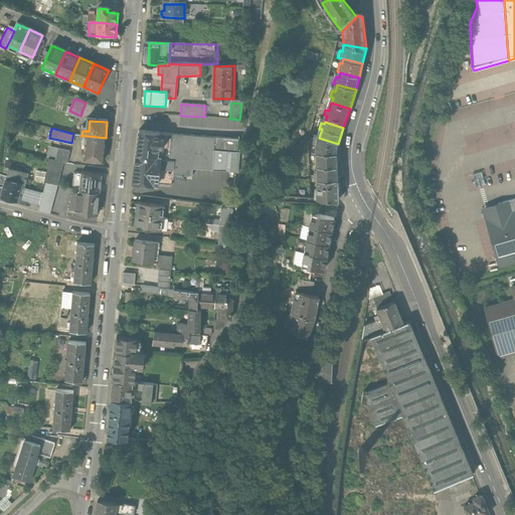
[(161,132),(138,130),(133,180),(163,183),(166,155),(158,155),(159,147),(164,148),(165,137),(161,136),(161,132)]
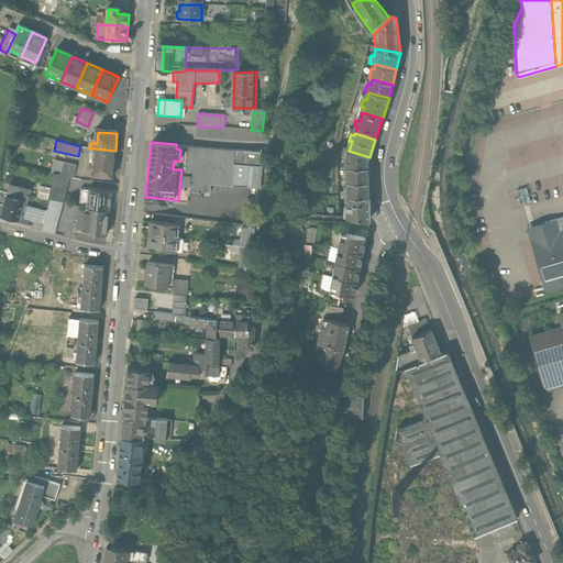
[(263,153),(176,144),(176,148),(180,150),(179,162),(174,161),(173,169),(181,169),(178,200),(187,201),(187,196),(202,197),(202,192),(212,194),(213,186),(236,188),(239,167),(261,169),(263,153)]
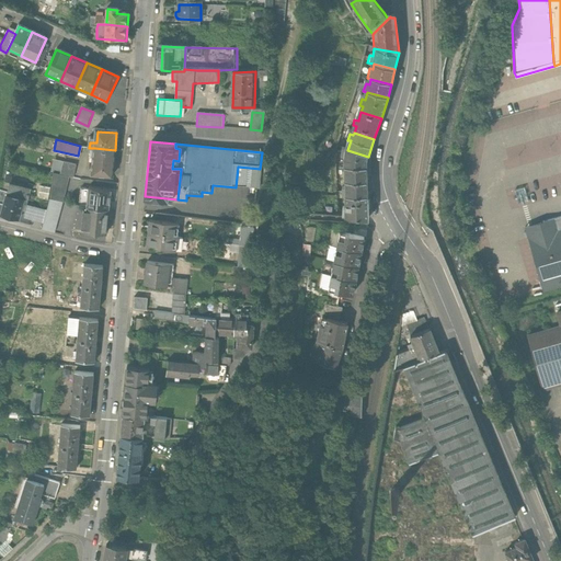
[(115,150),(94,148),(91,174),(113,176),(115,150)]
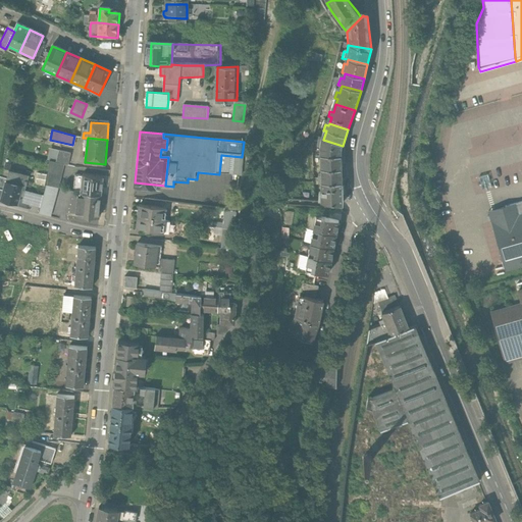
[(321,151),(321,158),(341,157),(341,154),(343,146),(323,140),(321,147),(318,147),(318,152),(321,151)]
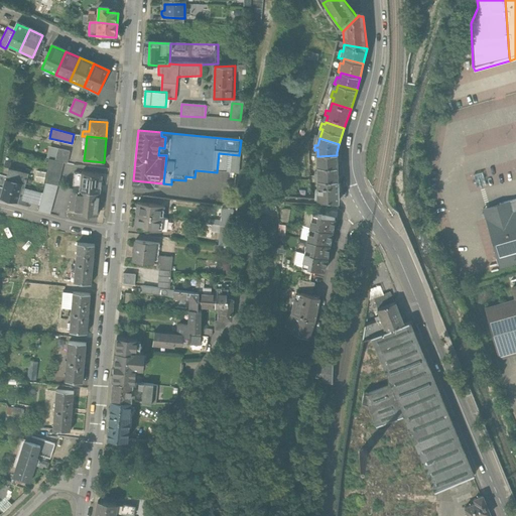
[(58,148),(55,161),(63,163),(68,163),(70,151),(58,148)]
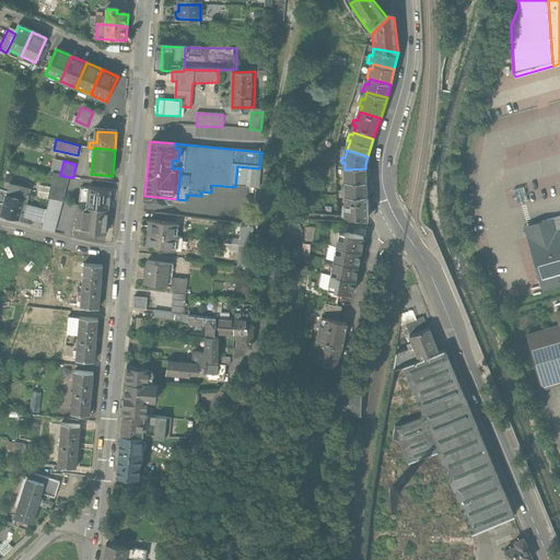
[(340,176),(340,185),(343,185),(366,184),(365,168),(345,170),(345,176),(340,176)]
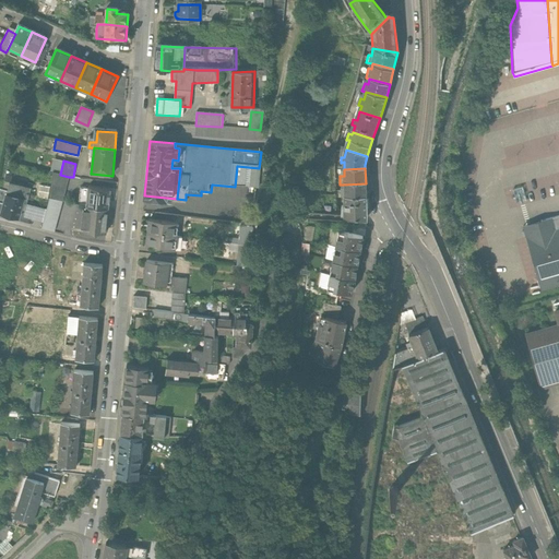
[(49,200),(61,203),(69,177),(60,175),(52,173),(49,200)]
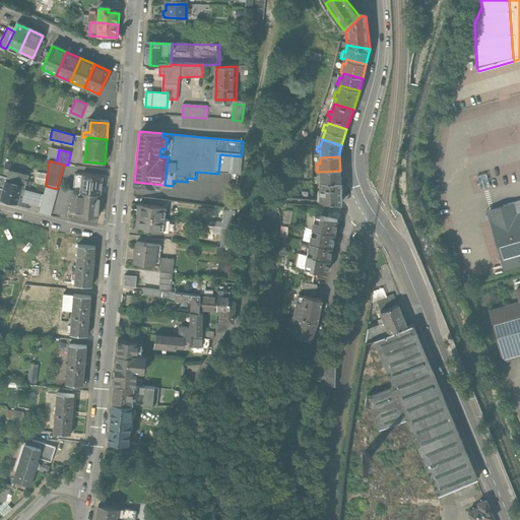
[(7,178),(7,181),(22,185),(20,193),(24,194),(30,175),(10,169),(7,178)]
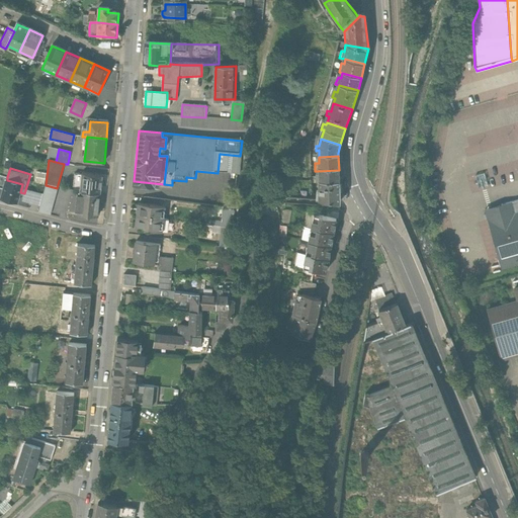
[(46,182),(48,172),(37,170),(35,181),(46,182)]
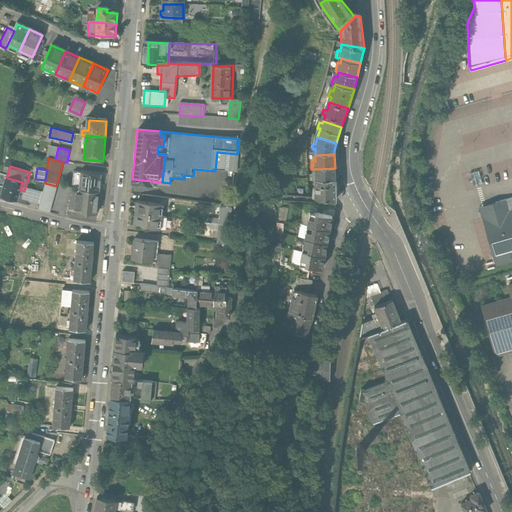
[(335,168),(314,169),(314,173),(311,173),(311,182),(315,181),(335,181),(335,168)]
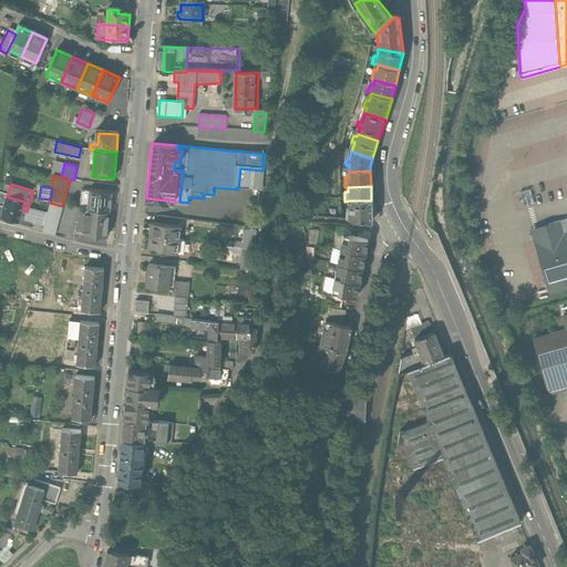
[(113,191),(90,187),(90,192),(81,191),(80,206),(88,207),(88,210),(110,214),(113,191)]
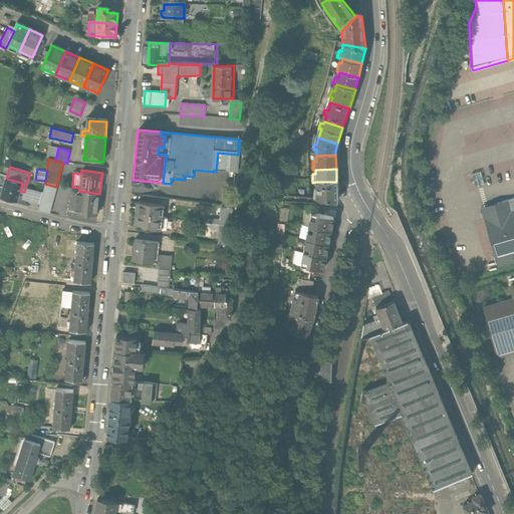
[(22,183),(7,179),(4,188),(2,197),(17,201),(20,191),(22,183)]
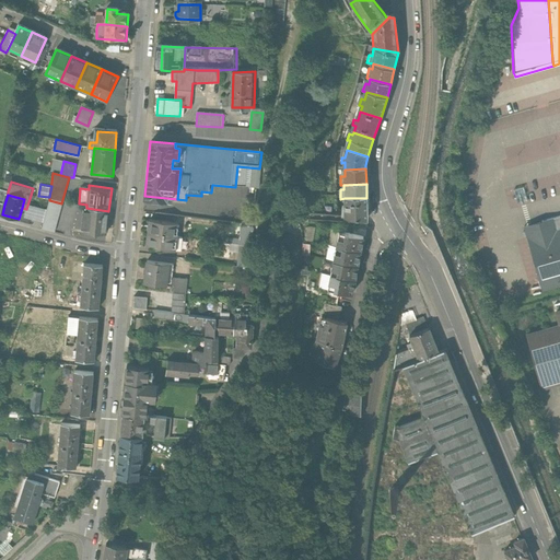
[(366,198),(345,198),(346,211),(342,211),(341,220),(366,222),(368,216),(366,198)]
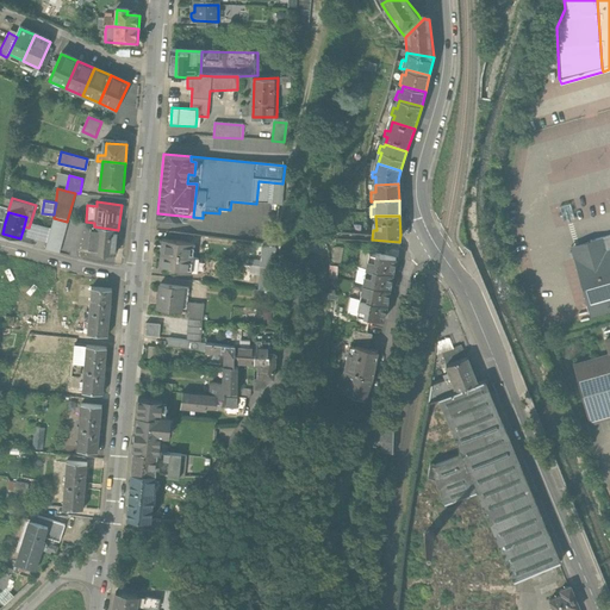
[(54,218),(45,249),(58,253),(67,222),(54,218)]
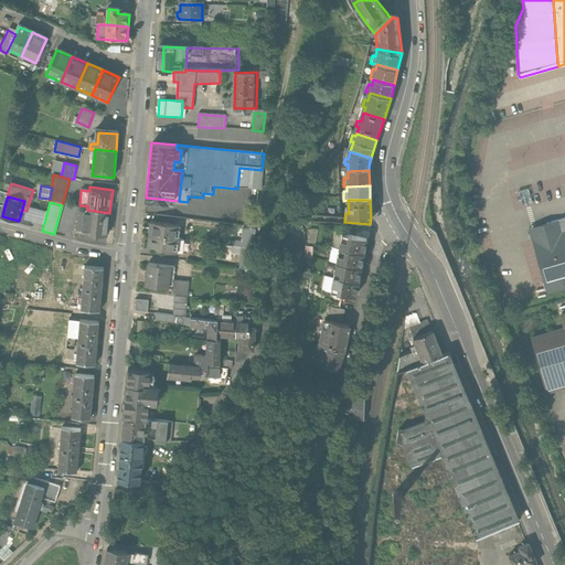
[(109,213),(87,210),(84,232),(106,235),(109,213)]
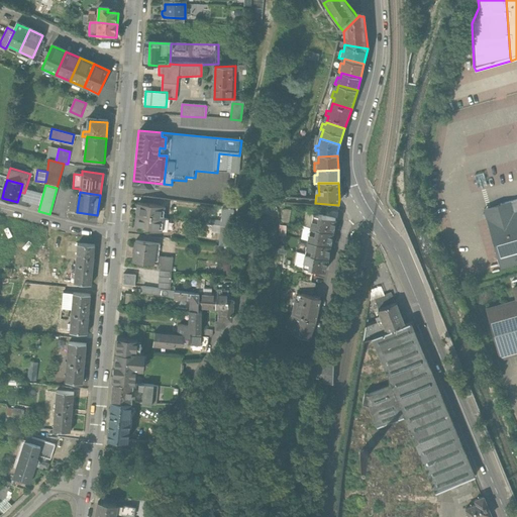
[(145,197),(144,204),(167,206),(170,207),(171,200),(145,197)]
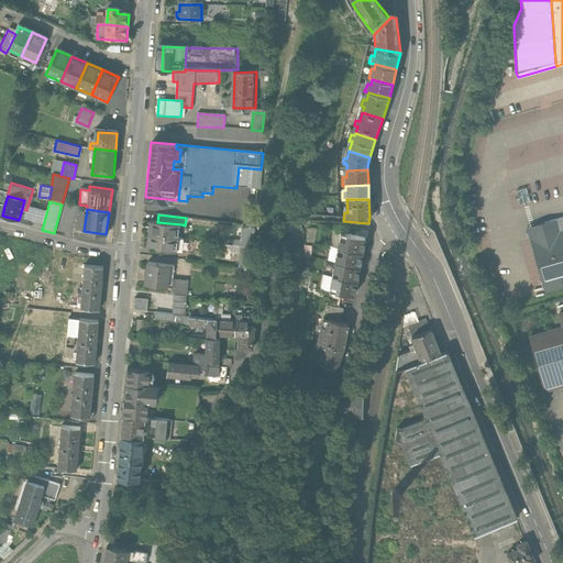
[(562,287),(562,217),(527,228),(544,293),(562,287)]
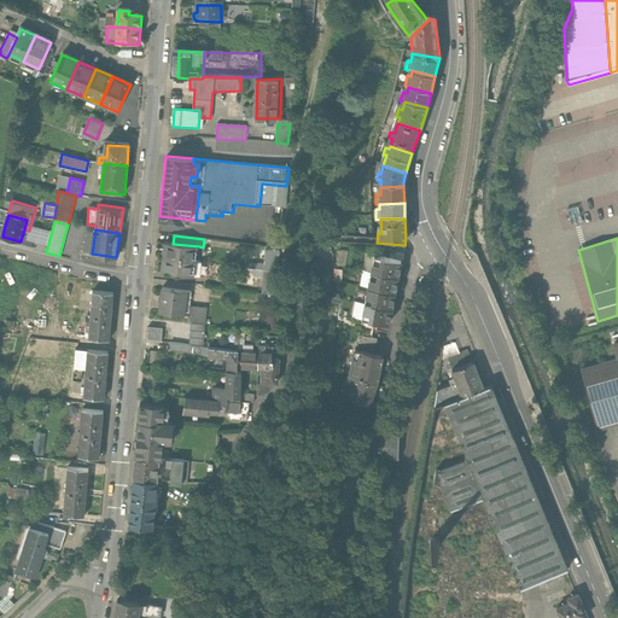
[(173,244),(165,243),(164,258),(197,262),(199,246),(173,244)]
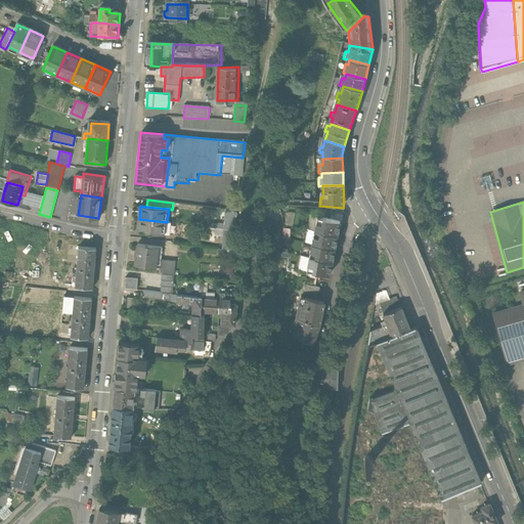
[(238,211),(228,210),(225,234),(235,235),(238,211)]
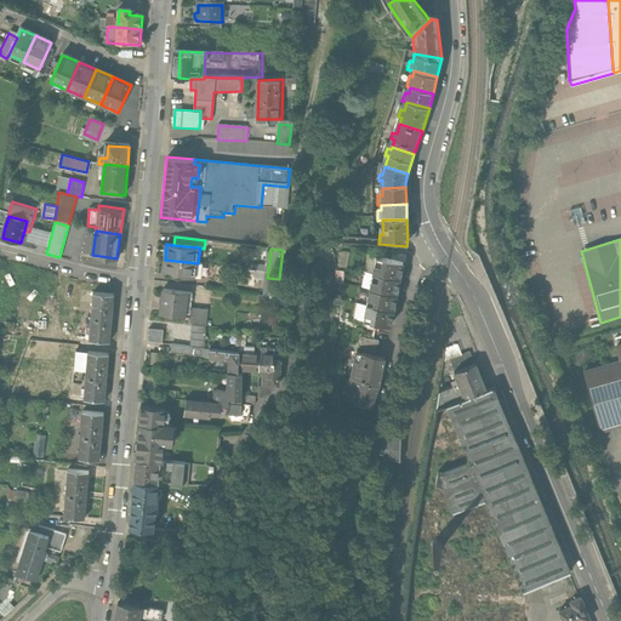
[(198,263),(165,260),(163,273),(199,278),(200,263),(198,263)]
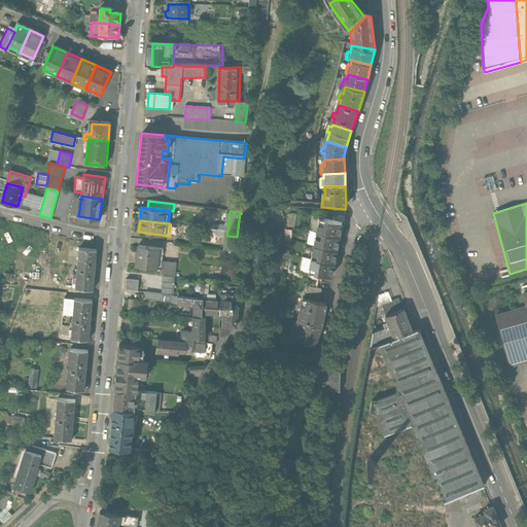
[(342,225),(319,220),(316,235),(340,239),(342,225)]
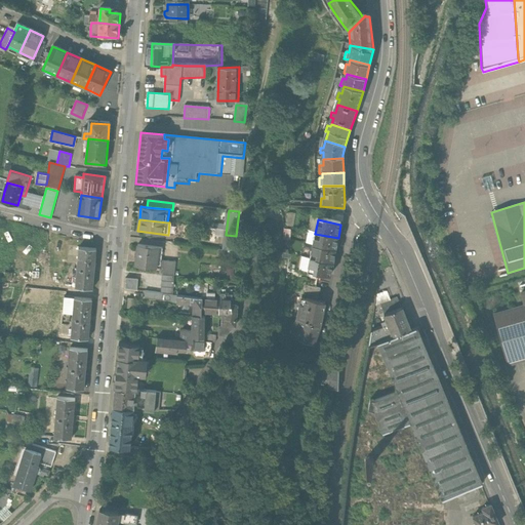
[(338,238),(315,234),(312,247),(335,251),(338,238)]
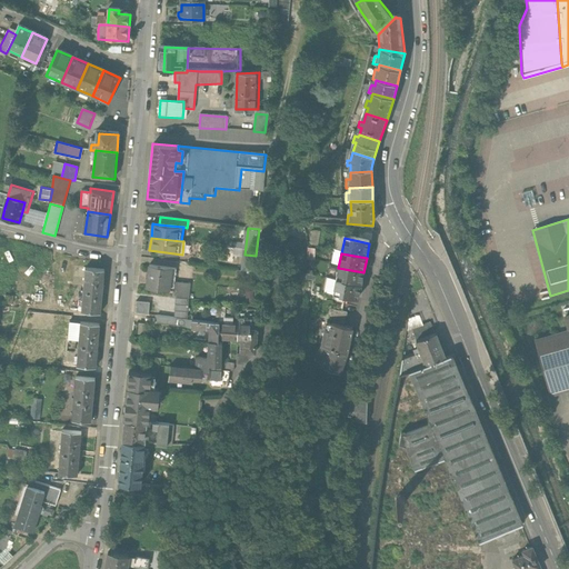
[(245,255),(242,255),(241,269),(250,269),(255,270),(256,256),(245,255)]
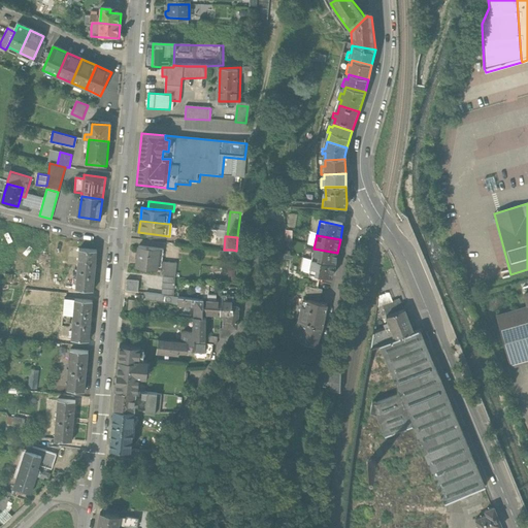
[(163,249),(138,245),(136,266),(160,269),(161,269),(162,261),(163,249)]
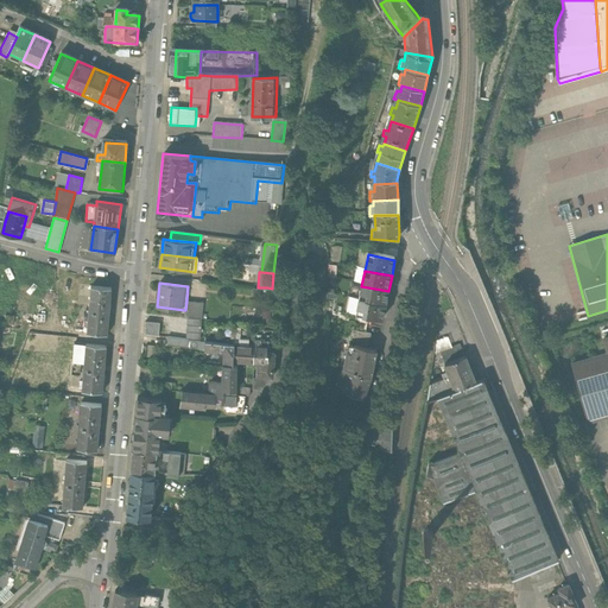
[(114,289),(93,286),(88,333),(108,335),(114,289)]
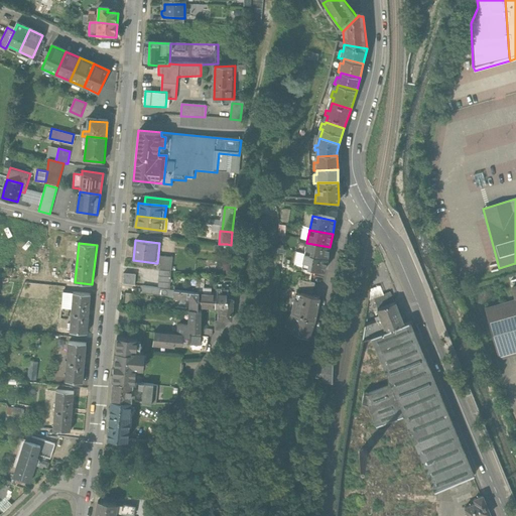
[(227,244),(219,244),(216,243),(216,251),(226,252),(227,244)]
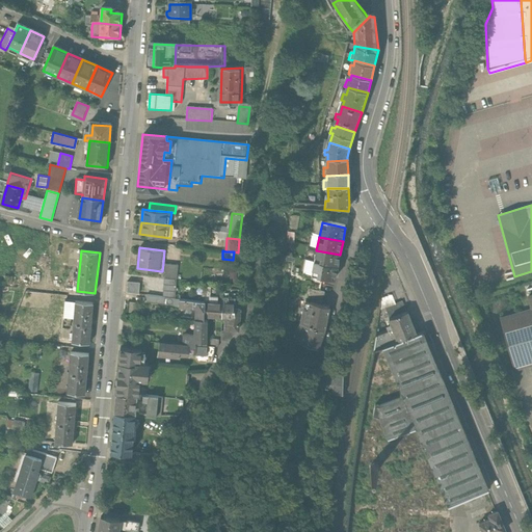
[(340,255),(316,250),(314,264),(337,268),(340,255)]
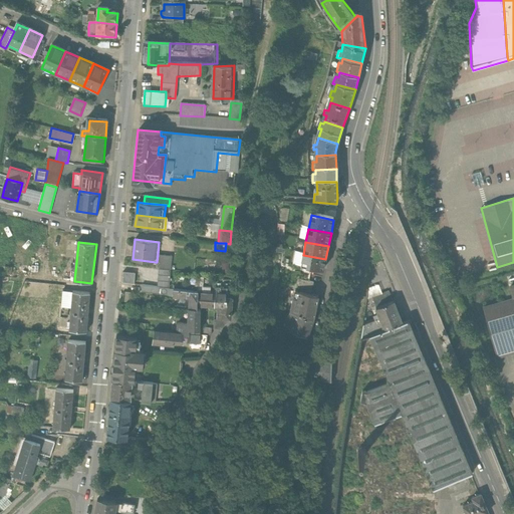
[(172,255),(158,254),(157,262),(156,262),(156,268),(159,268),(171,269),(172,255)]
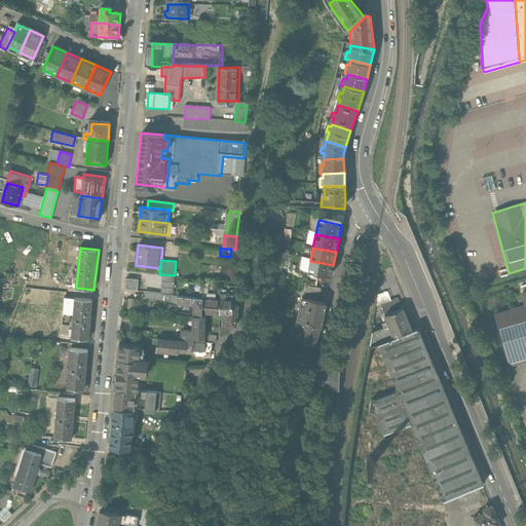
[(333,265),(310,261),(307,274),(331,278),(333,265)]
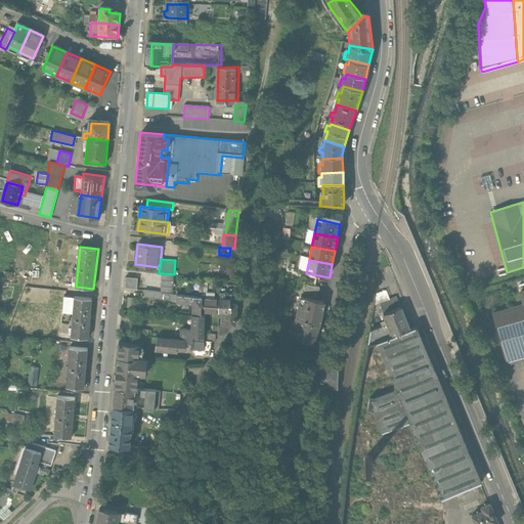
[(174,274),(162,273),(160,291),(172,292),(174,274)]
